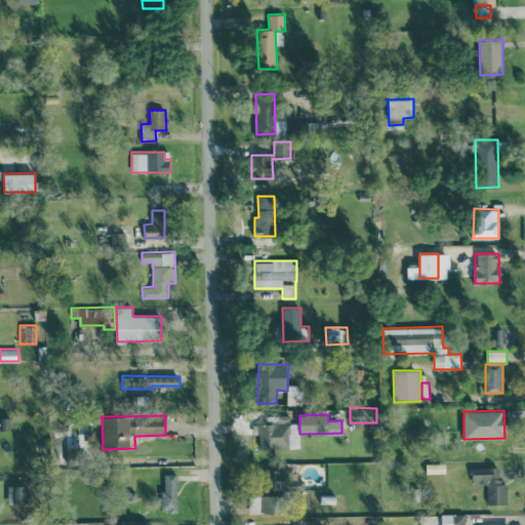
[(252,425),(253,434),(259,434),(259,449),(299,448),(299,422),(290,423),(290,415),(278,415),(278,423),(252,425)]
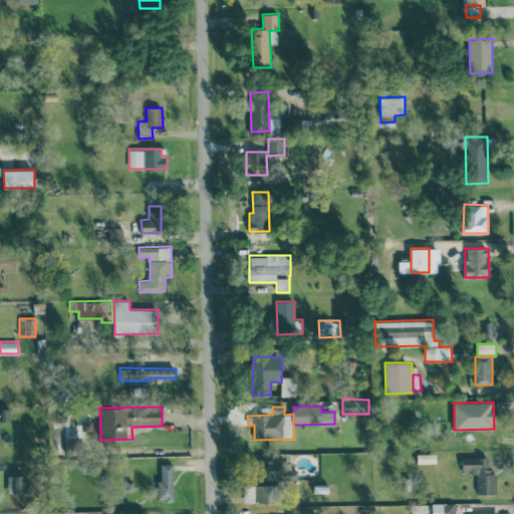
[(93,421),(81,420),(81,431),(92,431),(93,421)]
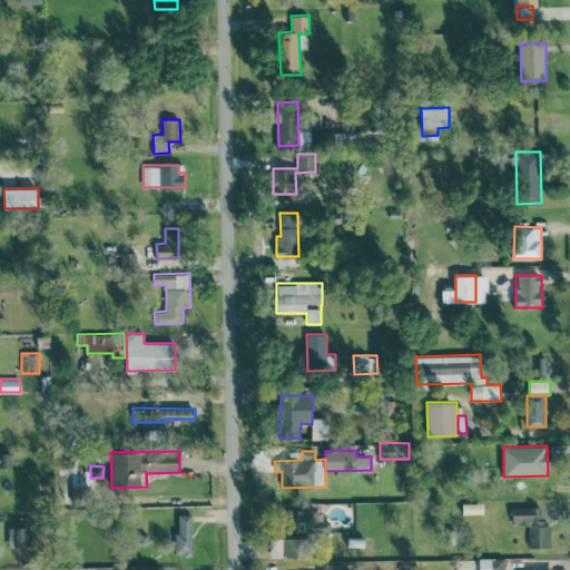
[(462,513),(484,513),(484,502),(462,502),(462,513)]
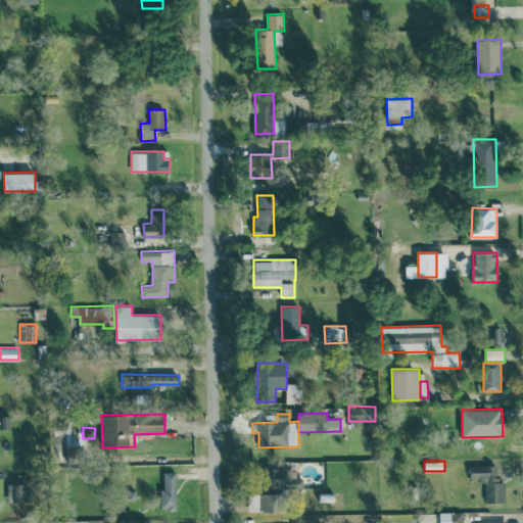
[(485,480),(485,503),(506,502),(505,479),(497,479),(496,465),(470,466),(471,480),(485,480)]
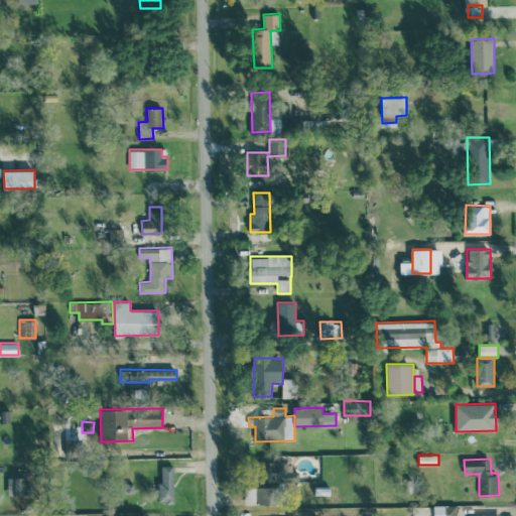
[(282,504),(282,484),(299,484),(299,471),(287,471),(287,462),(264,461),(264,486),(245,486),(245,504),(282,504)]
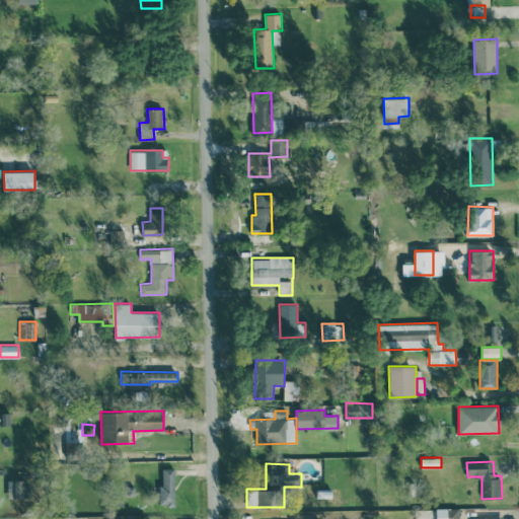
[(160,468),(161,505),(175,505),(174,468),(160,468)]
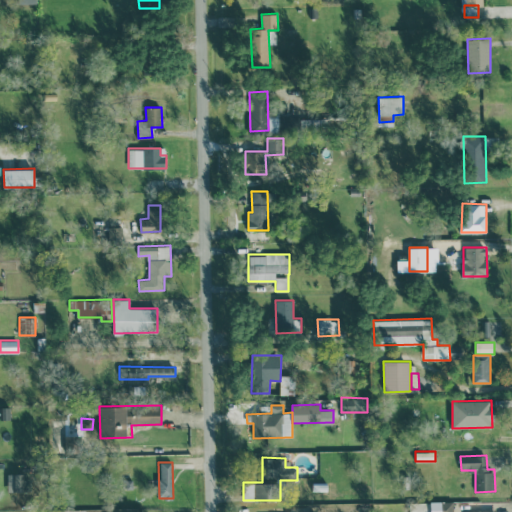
[(25,473),(14,473),(13,491),(24,491),(25,473)]
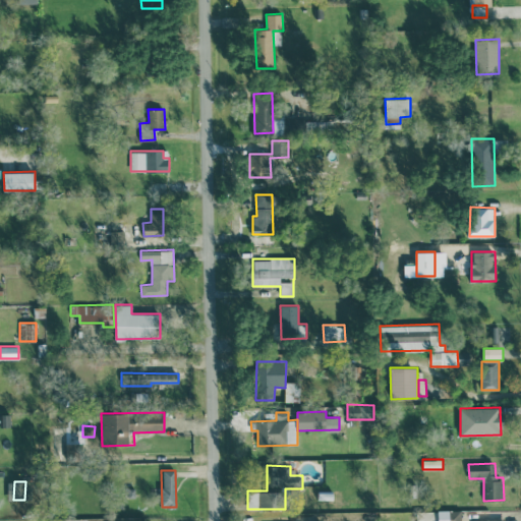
[(461,520),(461,510),(439,510),(438,520),(461,520)]
